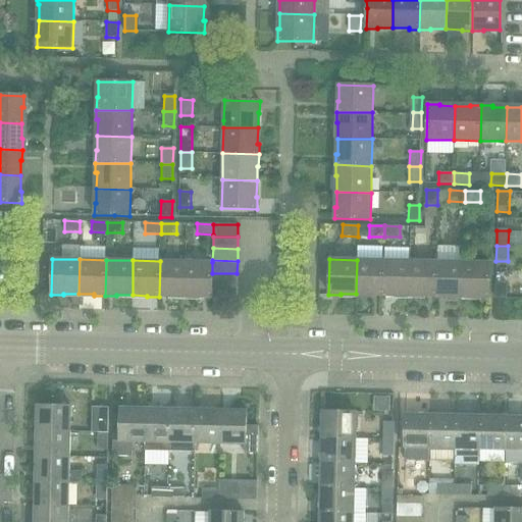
[(382,260),(357,260),(356,294),(371,295),(371,296),(382,296),(382,260)]
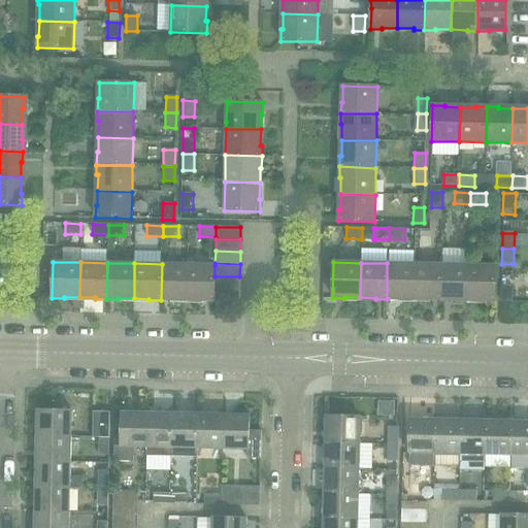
[(414,264),(387,263),(387,299),(398,299),(398,298),(413,298),(414,264)]
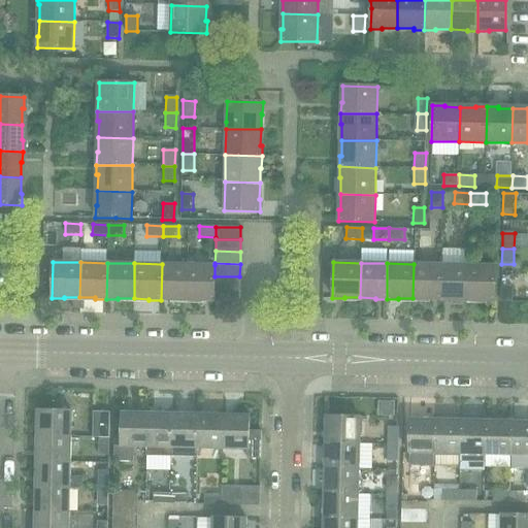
[(188,264),(162,264),(161,300),(171,300),(171,299),(187,299),(188,264)]
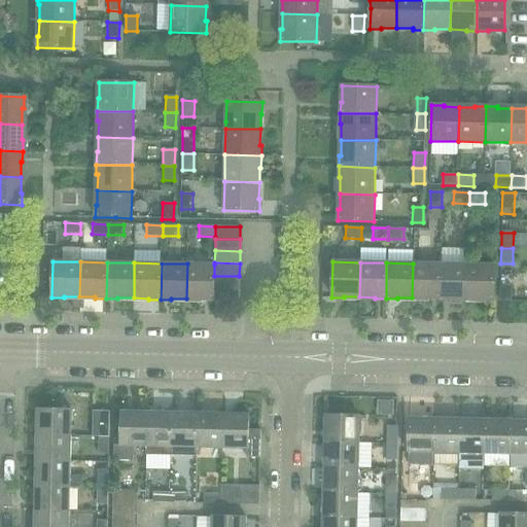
[(214,265),(187,264),(186,299),(202,300),(202,301),(214,301),(214,287),(214,276),(214,265)]
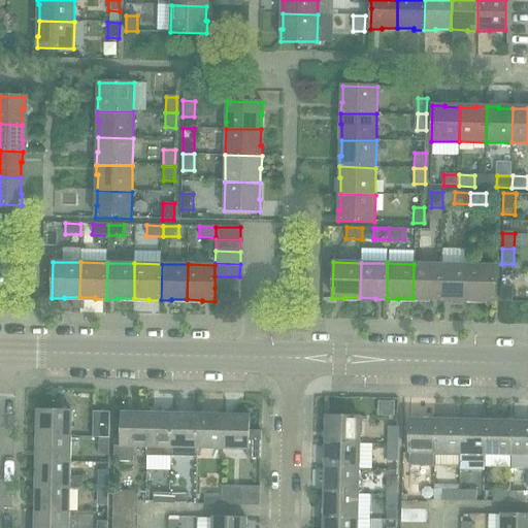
[(441,264),(414,264),(413,298),(429,299),(429,300),(440,300),(441,264)]
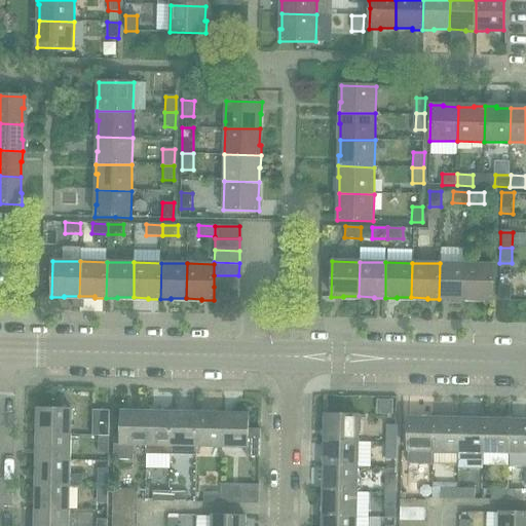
[(467,264),(440,263),(439,299),(450,300),(450,298),(466,299),(467,264)]
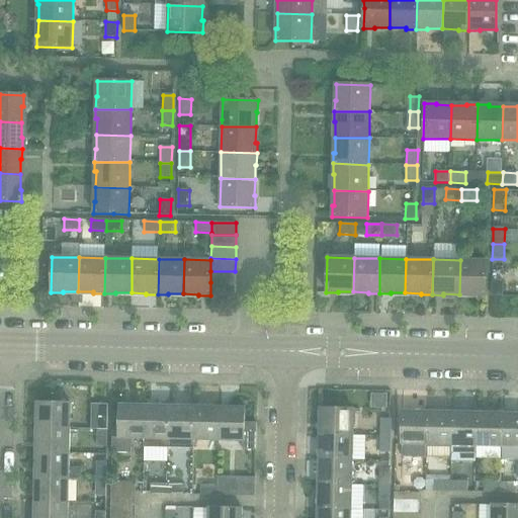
[(486,260),(460,260),(459,294),(473,294),(473,295),(486,296),(486,260)]
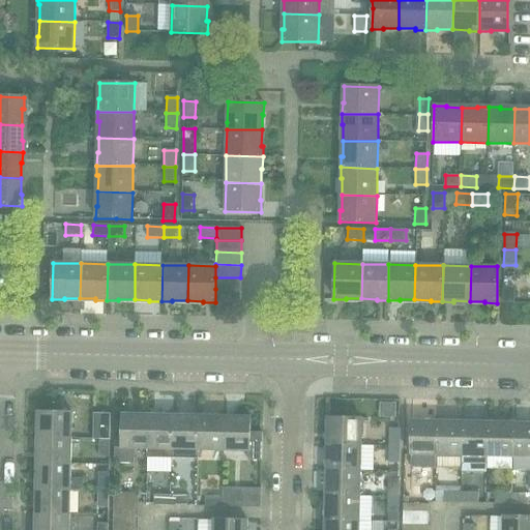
[(240,277),(215,277),(215,289),(240,290),(240,277)]
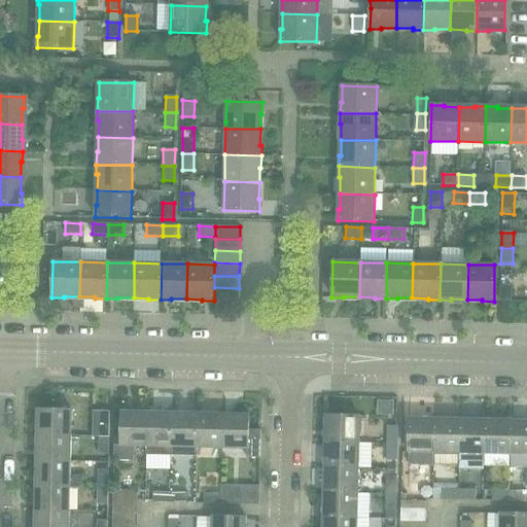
[(512,286),(500,286),(499,302),(511,302),(512,286)]
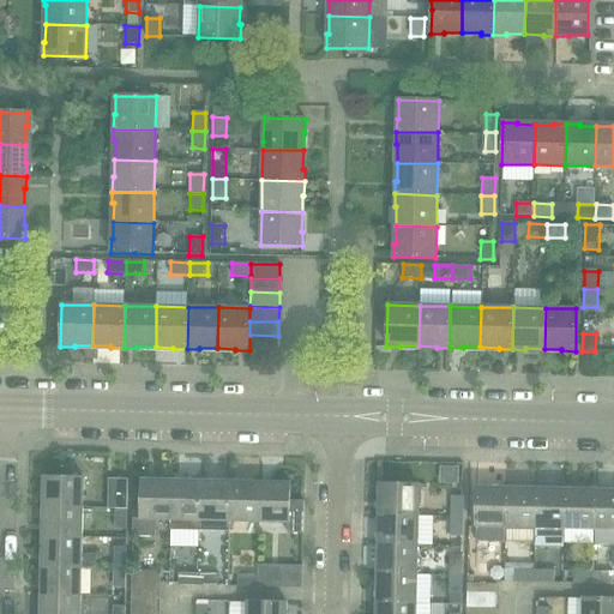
[(278,336),(250,335),(250,350),(278,351),(278,336)]
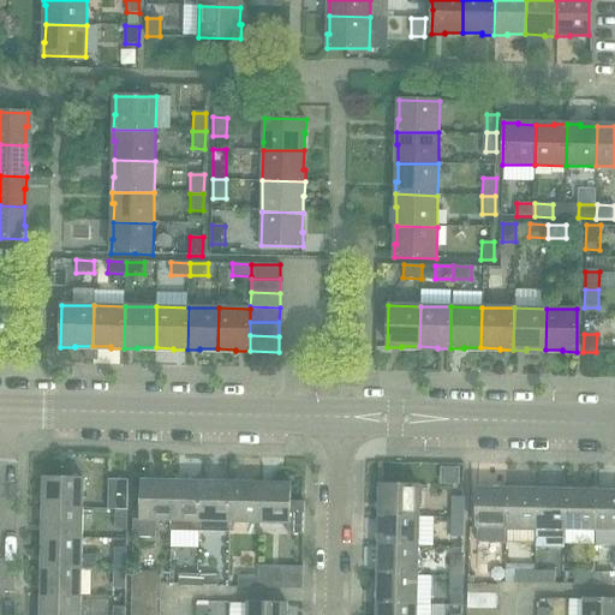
[(43,477),(42,509),(83,511),(84,478),(43,477)]
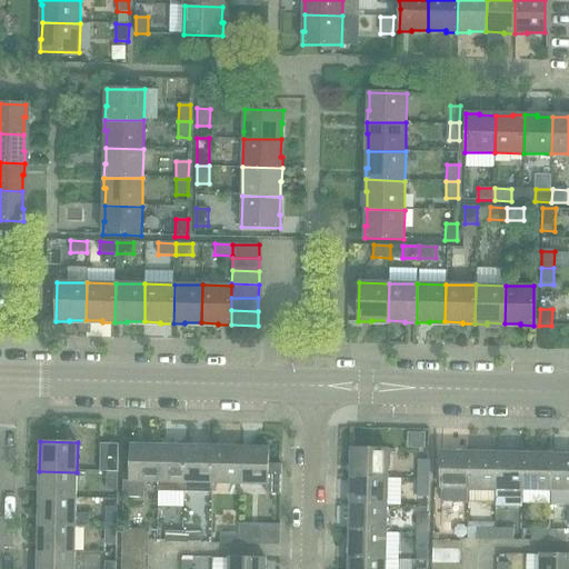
[(99,472),(105,472),(117,473),(117,446),(99,445),(99,472)]
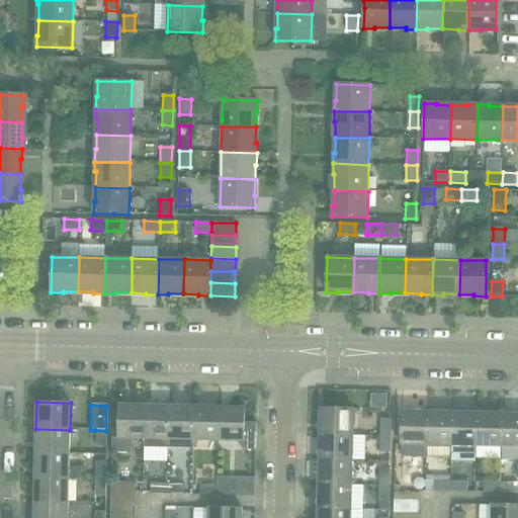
[(145,405),(119,405),(118,437),(112,437),(111,452),(130,453),(130,439),(144,439),(145,405)]
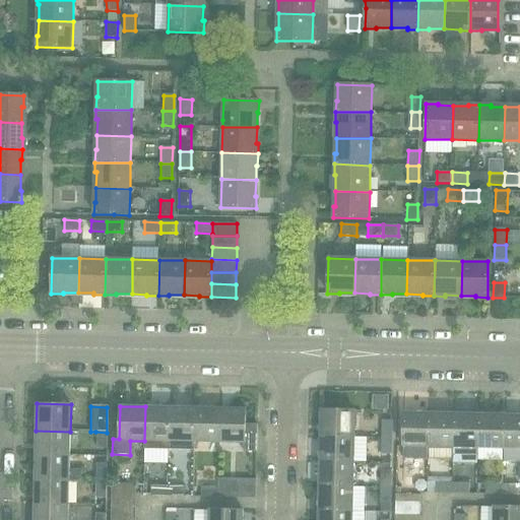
[(170,407),(145,406),(144,441),(144,449),(169,450),(170,407)]
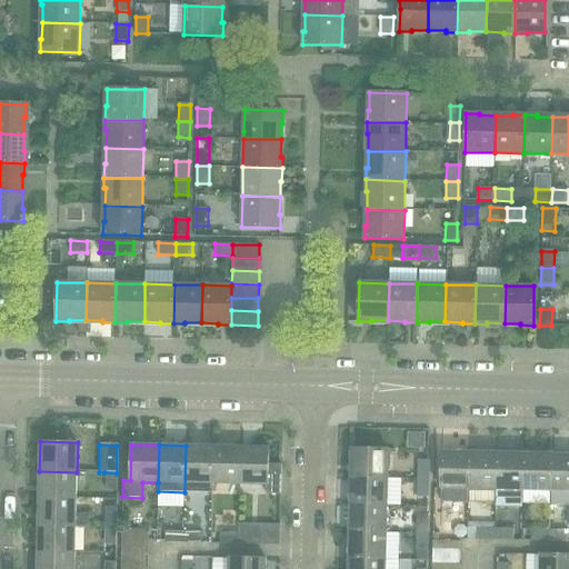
[(212,446),(186,446),(185,492),(212,492),(213,483),(212,483),(212,446)]
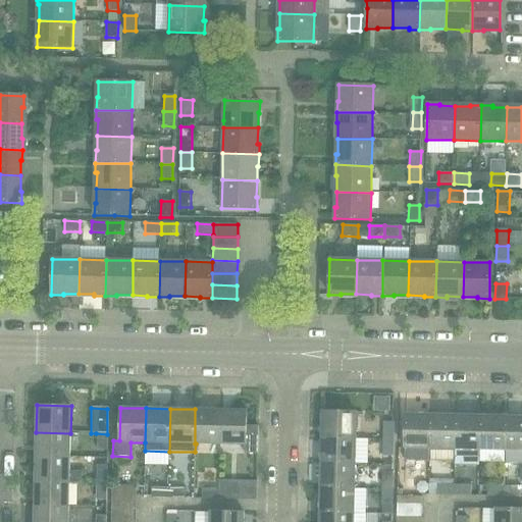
[(220,410),(195,409),(195,444),(196,444),(219,445),(220,410)]
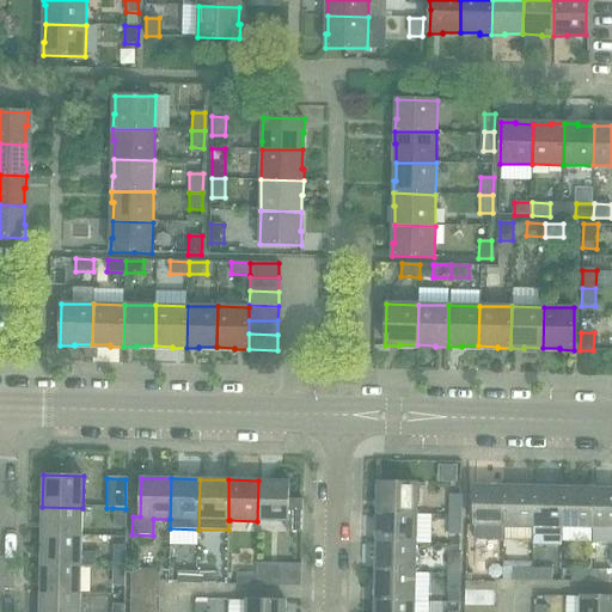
[(289,481),(258,481),(257,521),(287,521),(287,531),(300,532),(303,532),(303,500),(301,500),(288,500),(289,481)]
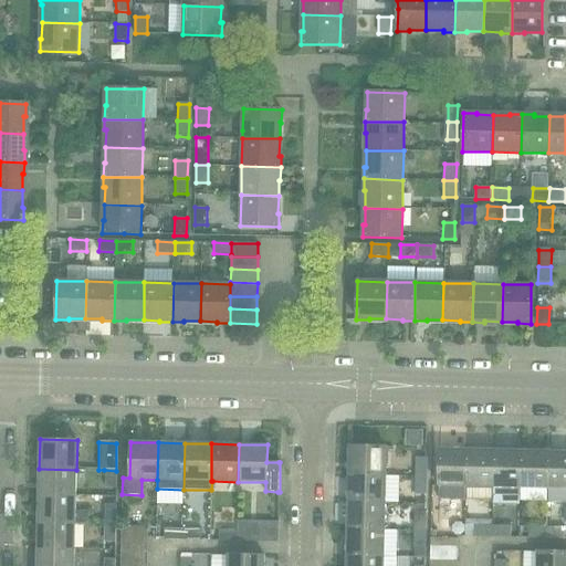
[(349,447),(348,475),(386,477),(387,448),(349,447)]
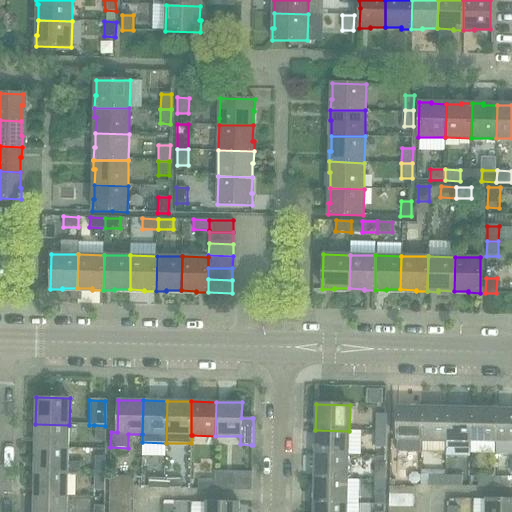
[(396,439),(422,440),(423,406),(397,406),(396,439)]
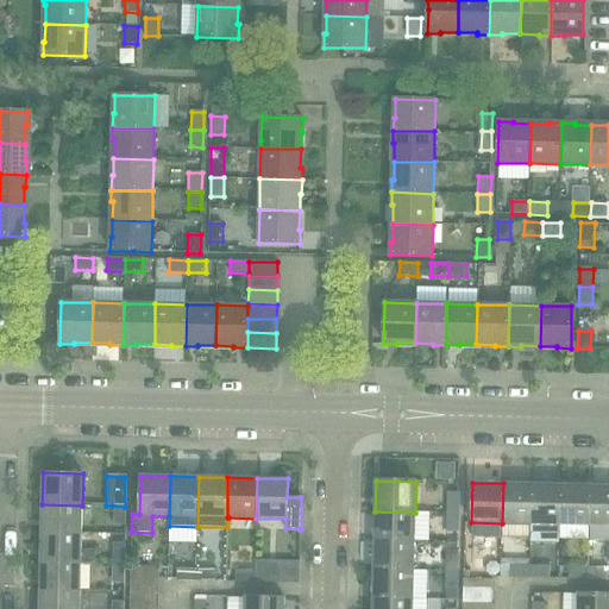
[(532,484),(503,483),(502,523),(532,523),(532,484)]
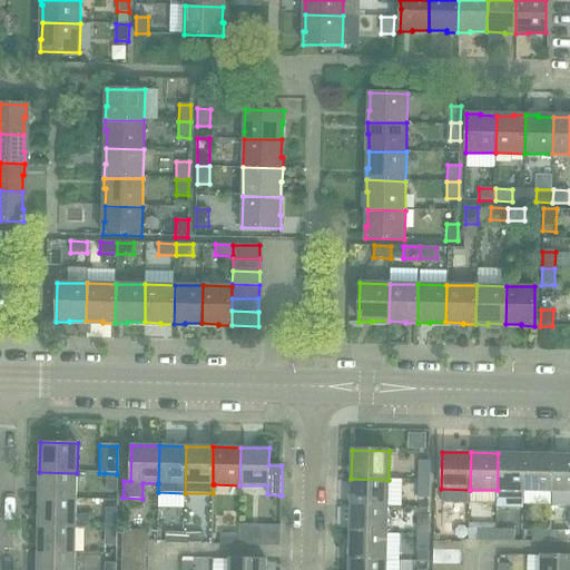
[(524,453),(498,453),(498,490),(523,491),(524,453)]
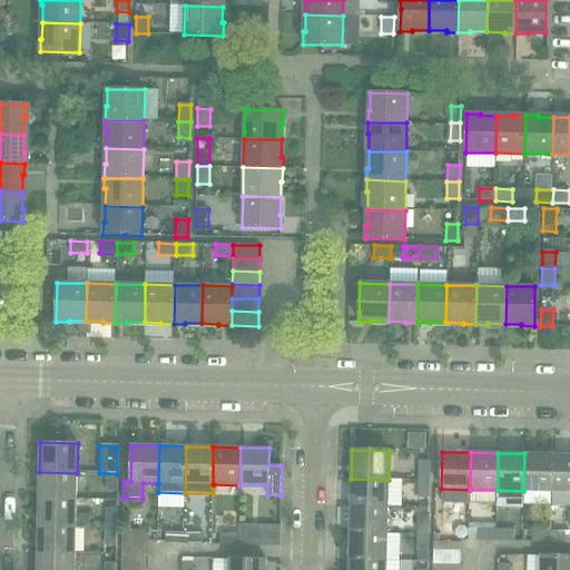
[(552,454),(524,453),(523,491),(551,492),(552,454)]
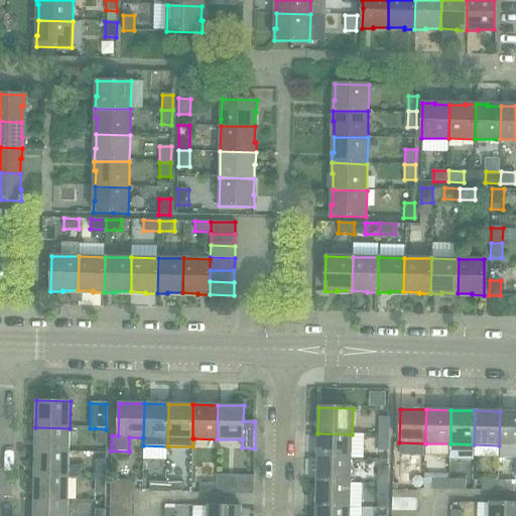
[(515,411),(500,411),(499,445),(515,444),(515,411)]
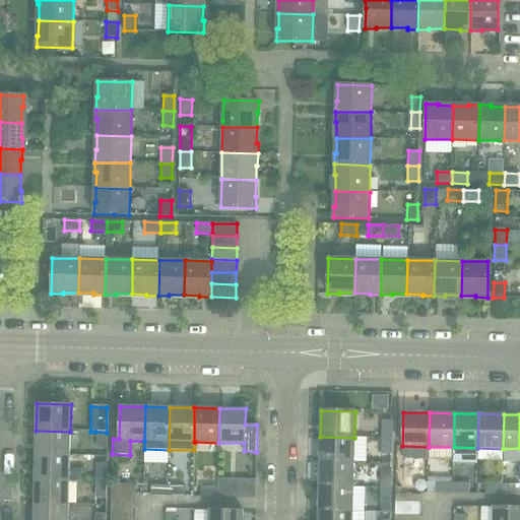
[(382,420),(382,438),(392,439),(392,420),(382,420)]
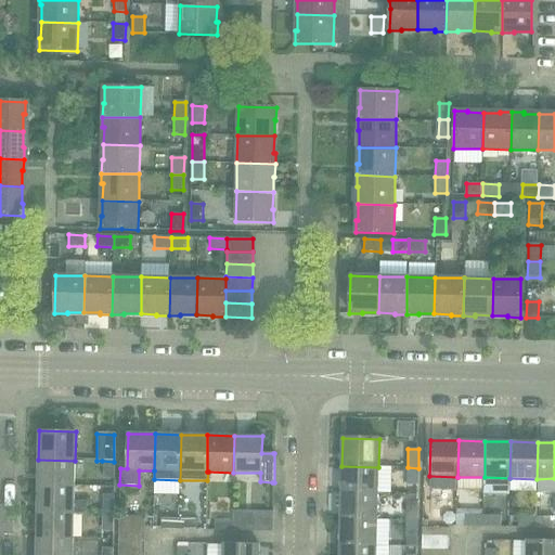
[(75,461),(38,460),(38,486),(75,487),(75,461)]
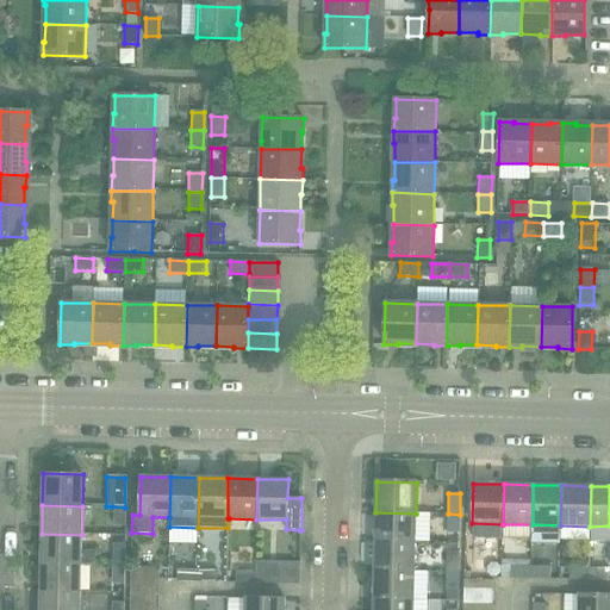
[(125,508),(112,506),(112,527),(124,527),(125,508)]
